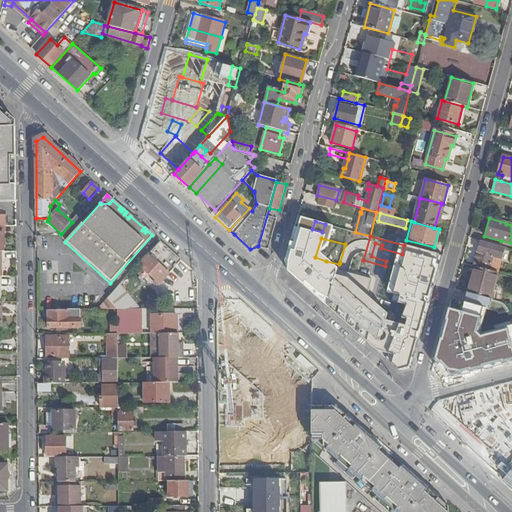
[(474,266),(498,272),(504,247),(481,241),(474,266)]
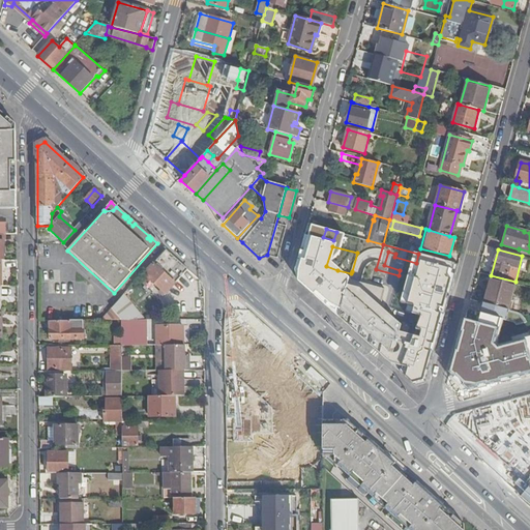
[(167,252),(147,273),(150,276),(148,278),(165,294),(188,270),(167,252)]
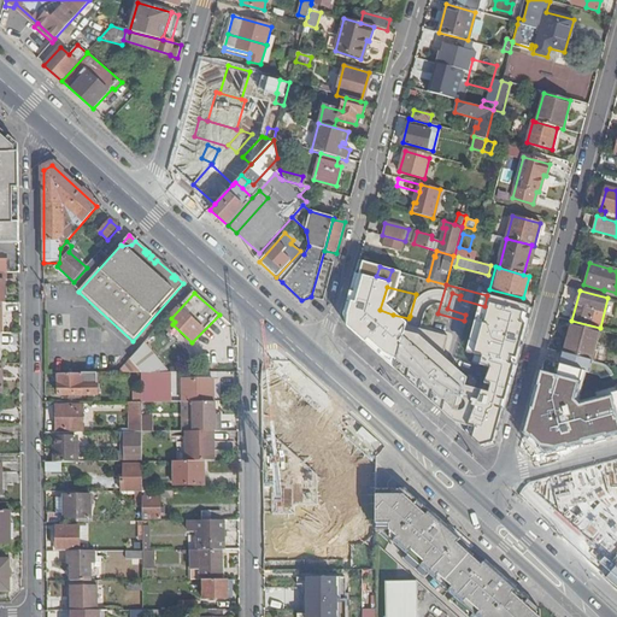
[(533,307),(501,299),(495,318),(488,316),(485,327),(486,327),(513,335),(519,312),(530,316),(533,307)]
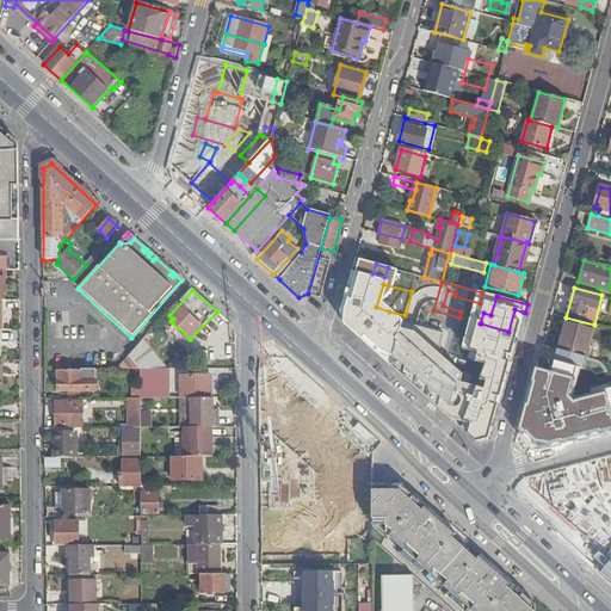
[(371,327),(372,325),(355,310),(353,313),(343,303),(338,321),(346,328),(341,334),(364,352),(365,349),(371,327)]
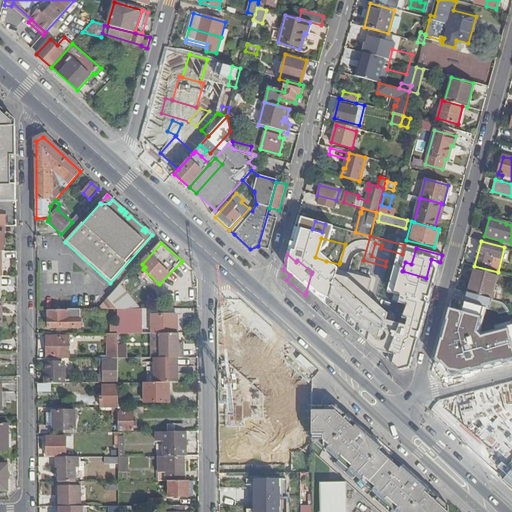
[(363,260),(361,271),(382,277),(385,266),(363,260)]
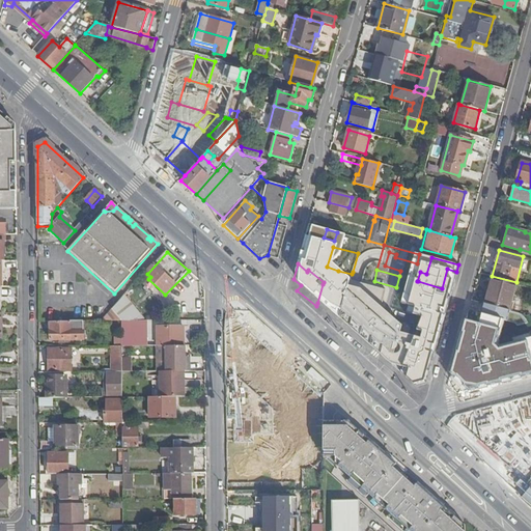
[(317,303),(342,310),(344,303),(352,274),(338,271),(334,286),(323,284),(317,303)]
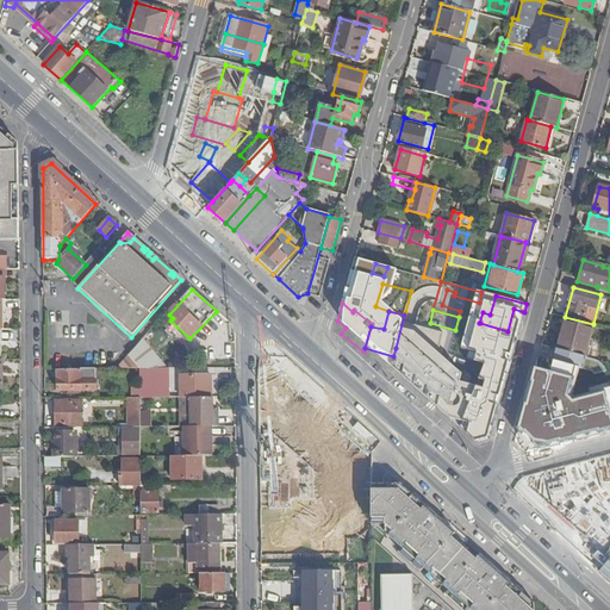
[(404,315),(396,348),(397,348),(411,352),(421,317),(405,312),(404,315)]
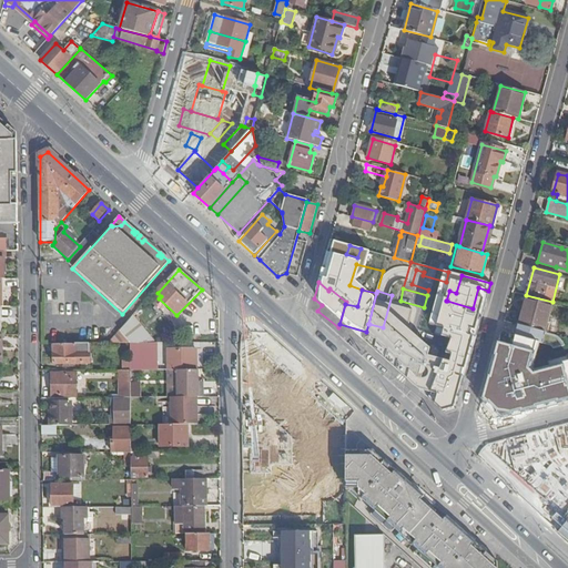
[(518,324),(525,326),(544,332),(553,302),(526,295),(518,324)]
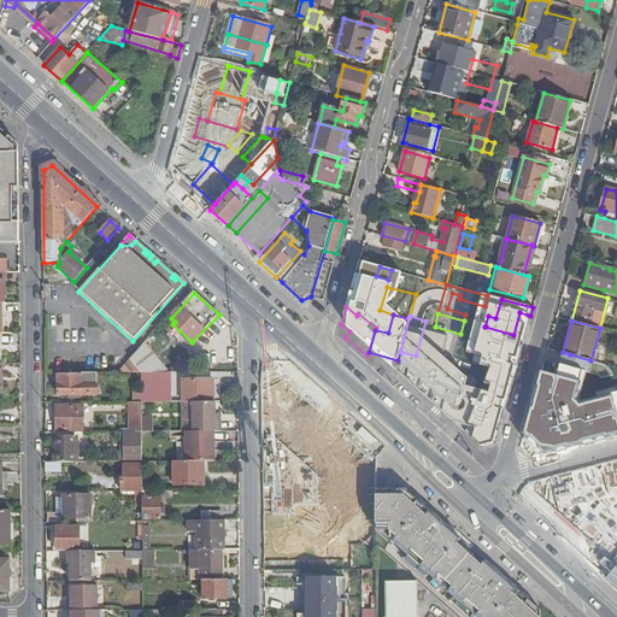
[(513,335),(486,327),(477,356),(506,364),(515,335),(513,335)]
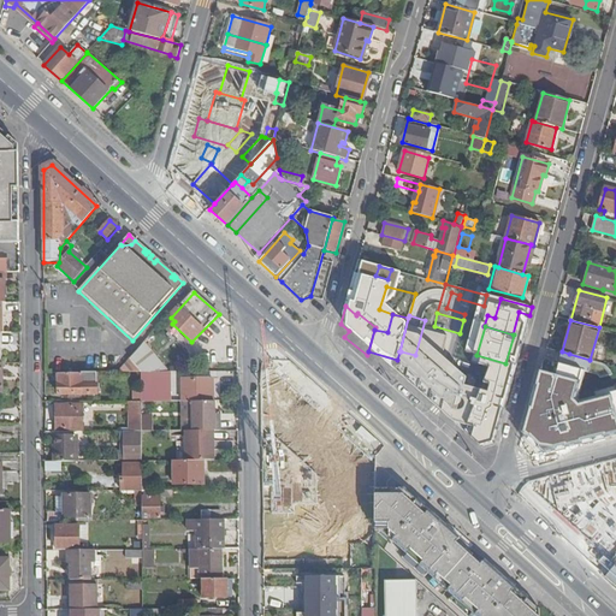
[(143,348),(118,373),(141,373),(155,373),(157,373),(163,366),(143,348)]
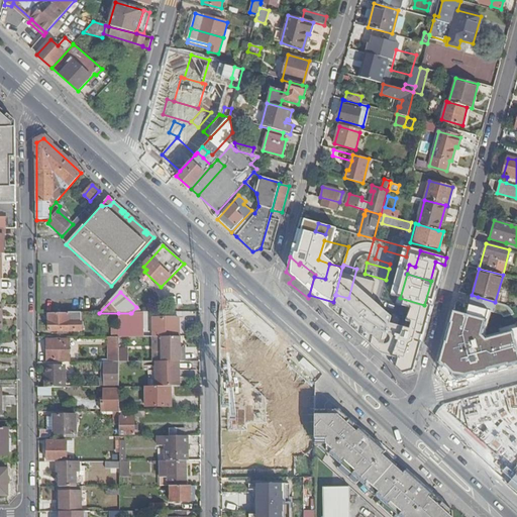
[(348,298),(336,295),(333,305),(335,306),(334,310),(350,314),(353,300),(348,298)]
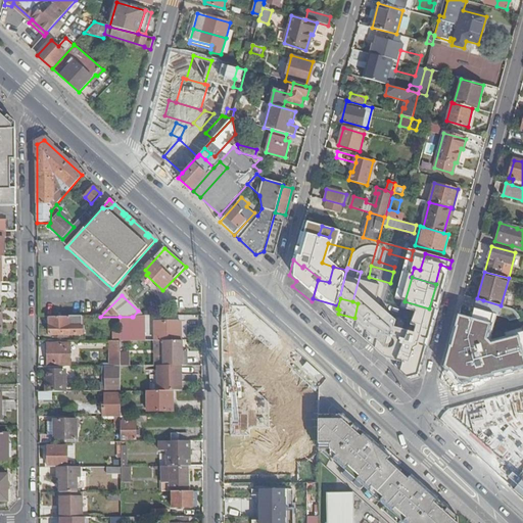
[(498,312),(509,315),(511,307),(501,305),(483,300),(473,335),(491,339),(498,312)]
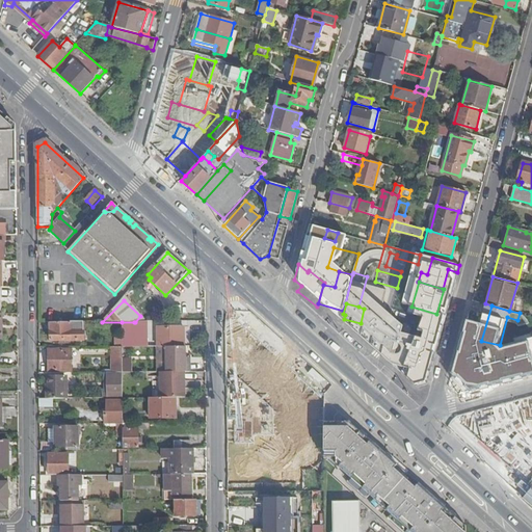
[(527,323),(529,316),(520,313),(517,320),(517,321),(527,323)]
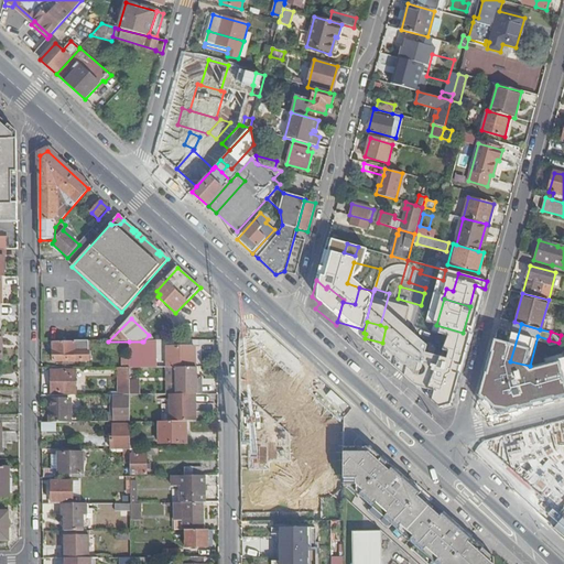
[(421,333),(415,354),(438,359),(444,338),(421,333)]
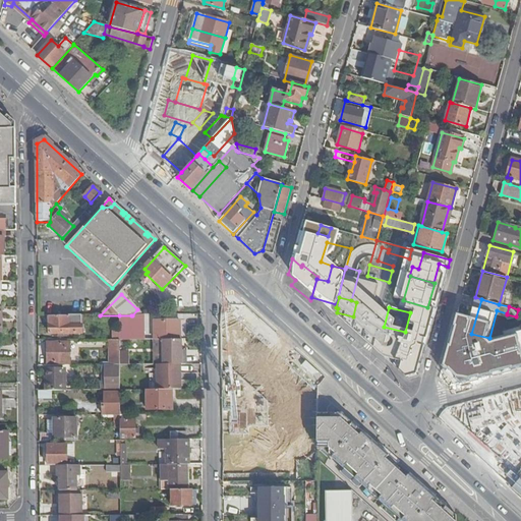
[(232,361),(240,368),(267,340),(235,310),(232,313),(232,324),(231,324),(231,329),(232,329),(232,361)]
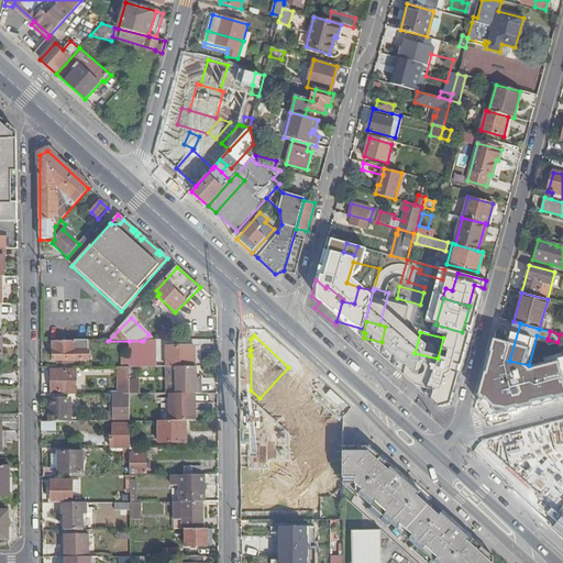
[(460,340),(448,337),(431,378),(443,383),(446,376),(449,373),(455,353),(462,355),(464,354),(467,342),(460,340)]
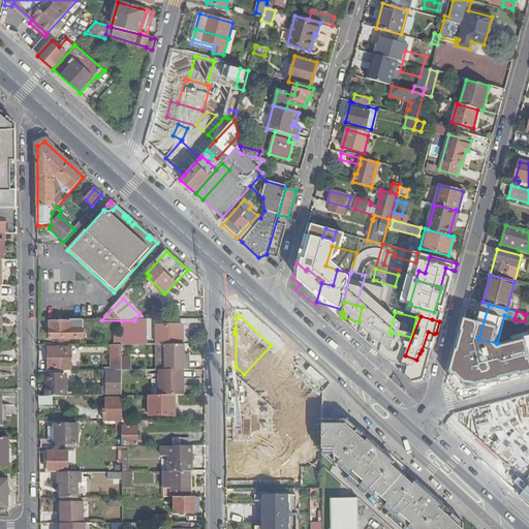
[(84,339),(83,320),(70,321),(70,323),(50,323),(50,339),(84,339)]
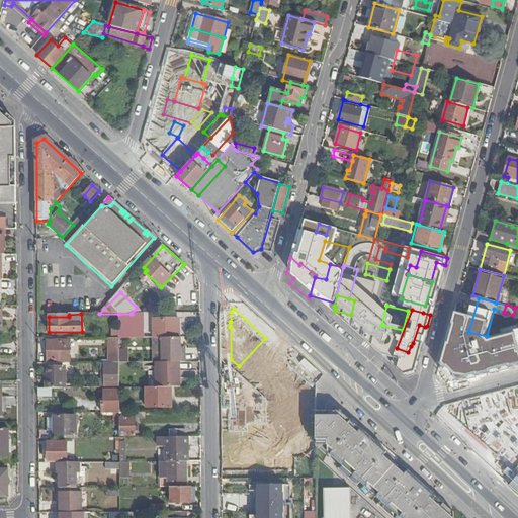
[(118,314),(118,330),(131,330),(131,314),(118,314)]
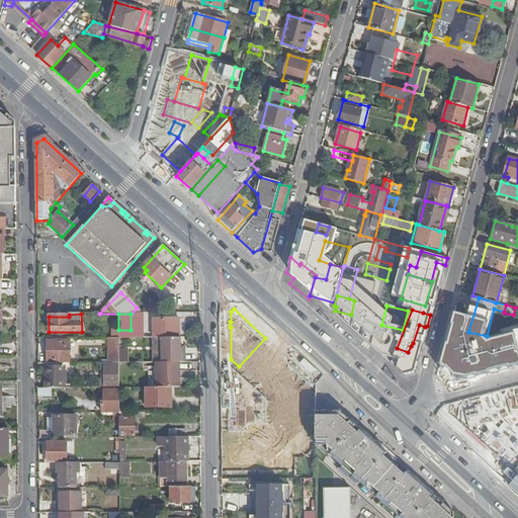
[(162,338),(179,338),(178,320),(152,320),(152,338),(162,338)]
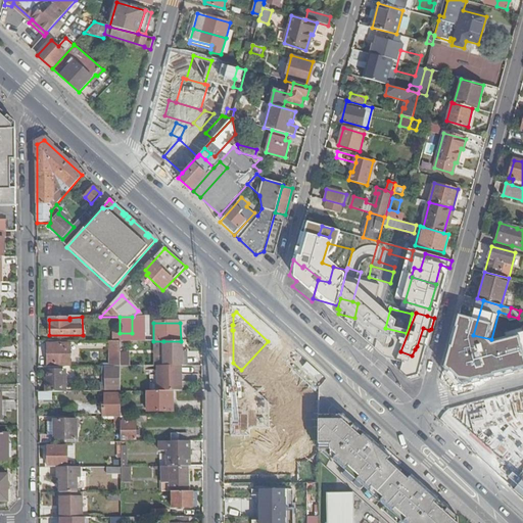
[(120,341),(143,342),(143,333),(132,333),(120,333),(120,341)]
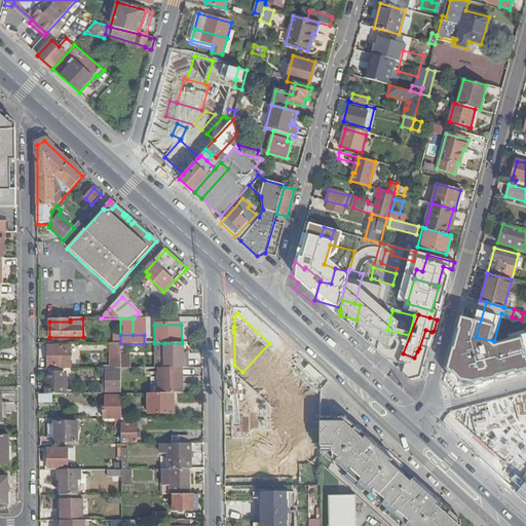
[(380,335),(375,349),(383,351),(387,337),(380,335)]
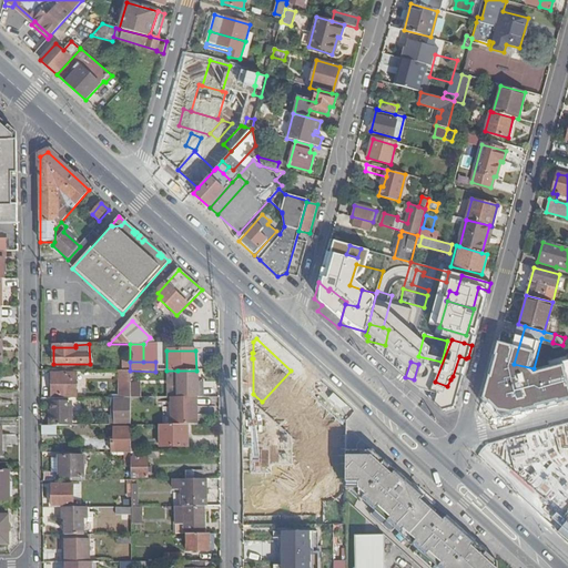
[(493,365),(489,377),(507,382),(506,387),(526,393),(531,376),(493,365)]
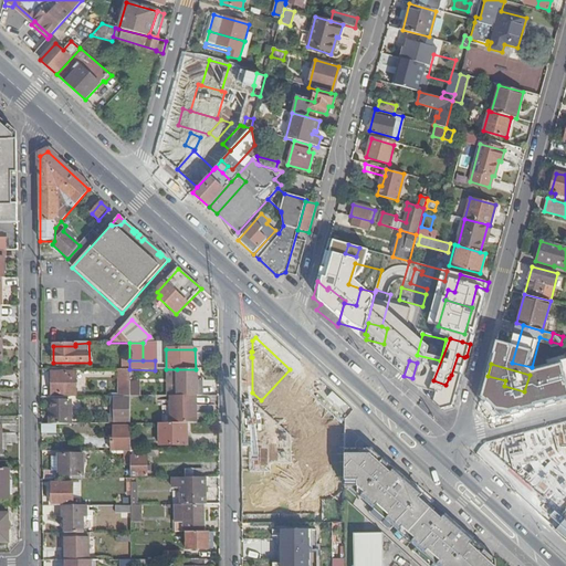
[(565,364),(553,368),(558,389),(565,387),(565,364)]
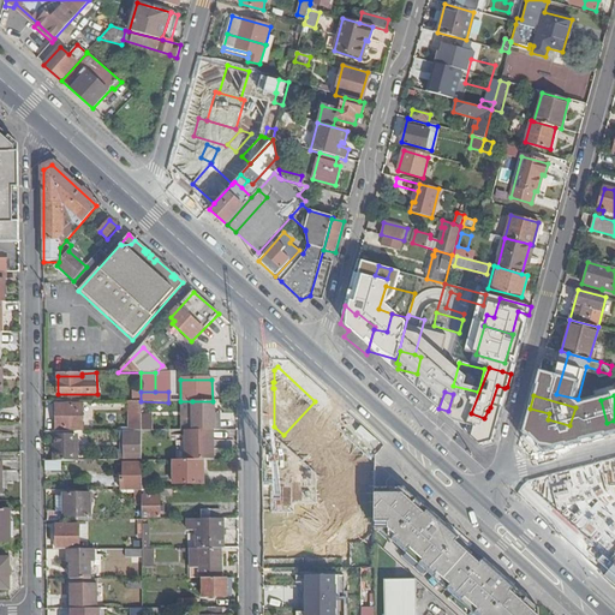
[(132,402),(129,402),(129,431),(141,431),(141,401),(132,402)]
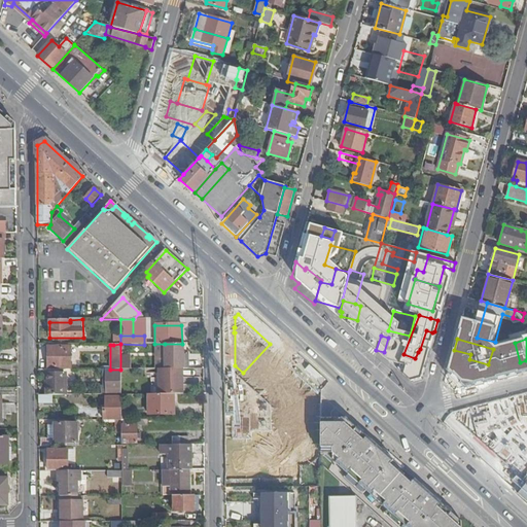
[(165,369),(188,369),(188,360),(184,360),(183,355),(184,344),(182,344),(165,344),(165,369)]
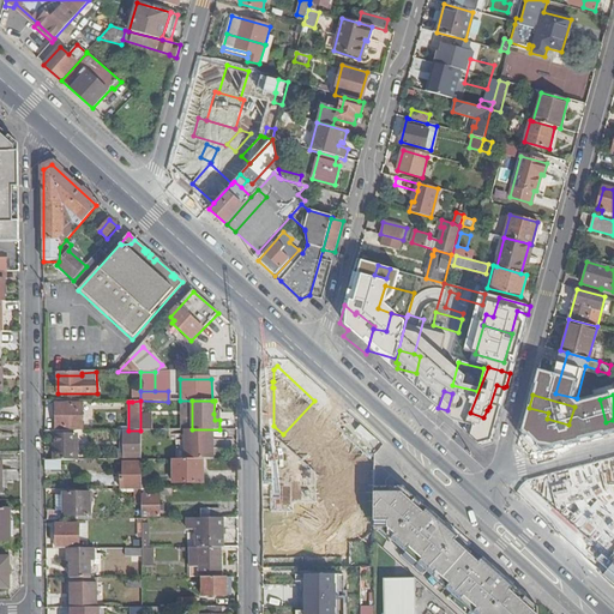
[(82,431),(82,402),(55,402),(55,431),(82,431)]
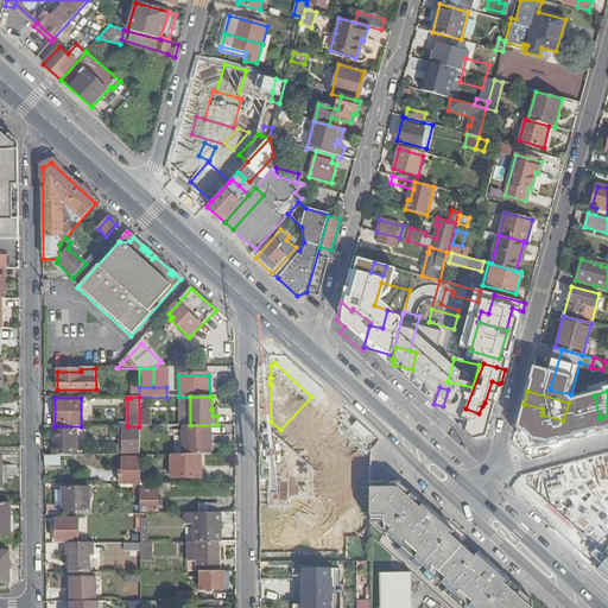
[(574,420),(578,436),(588,434),(584,417),(574,420)]
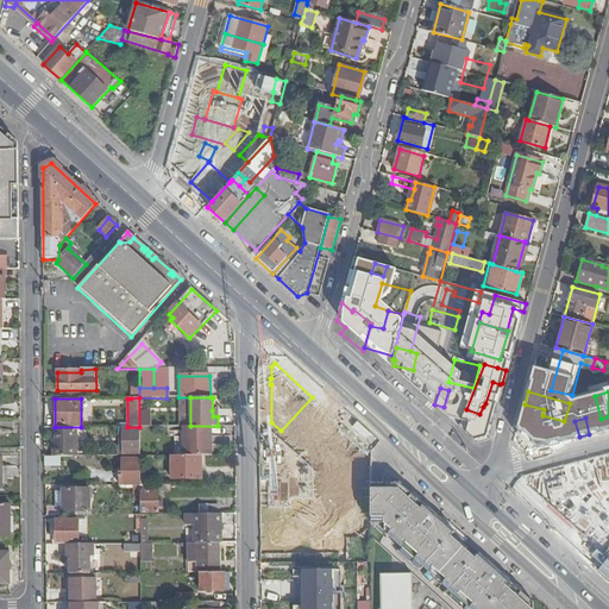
[(124,457),(140,457),(140,435),(139,427),(127,427),(123,427),(124,457)]
